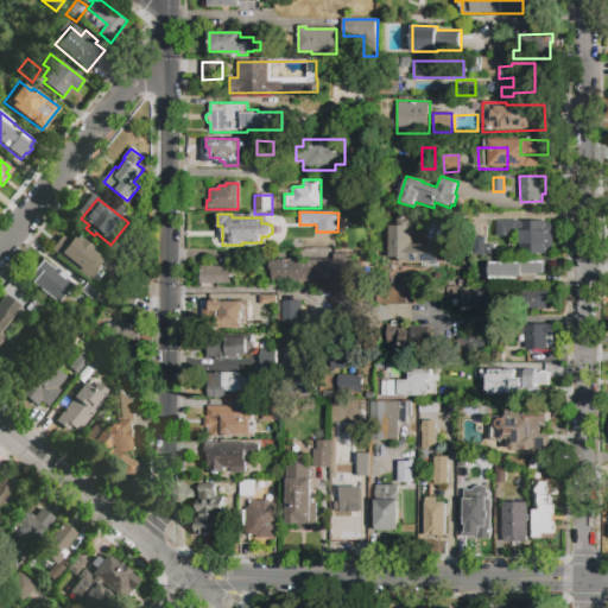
[(400,219),(413,219),(413,245),(441,245),(439,263),(403,261),(403,258),(391,258),(391,226),(400,227),(400,219)]
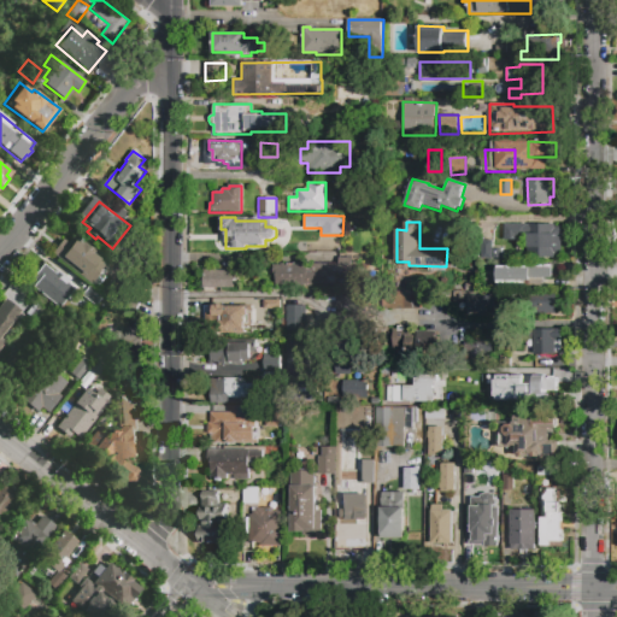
[(562,256),(554,256),(554,259),(533,259),(533,256),(527,256),(526,224),(562,224),(562,256)]
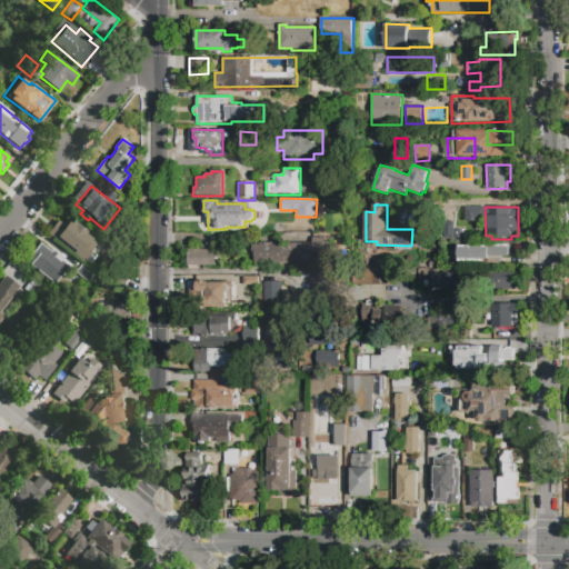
[(452,225),(439,225),(439,216),(452,215),(452,225)]
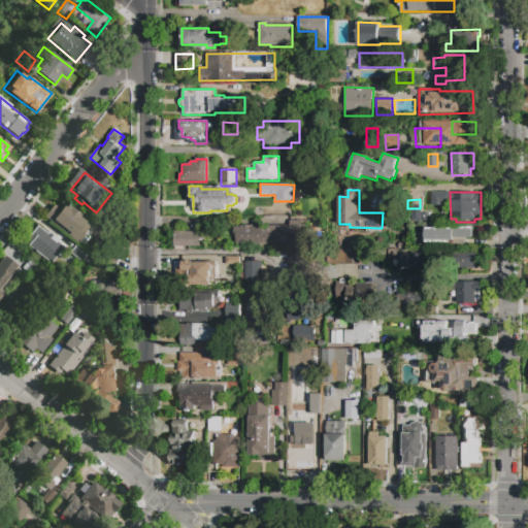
[(85,221),(71,237),(44,216),(54,204),(57,207),(62,200),(79,213),(78,216),(85,221)]
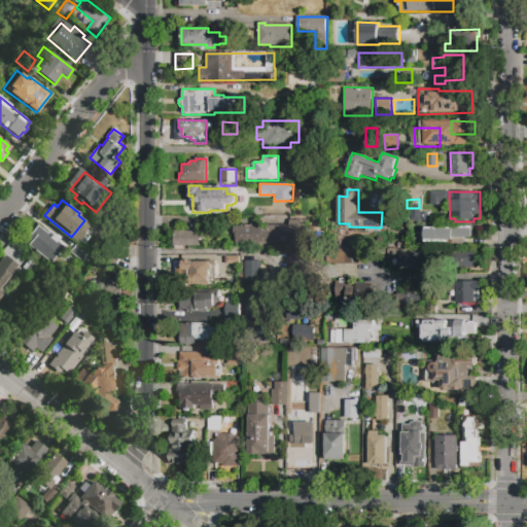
[(27,238),(37,224),(47,233),(48,231),(59,239),(58,241),(64,246),(50,262),(28,244),(31,241),(27,238)]
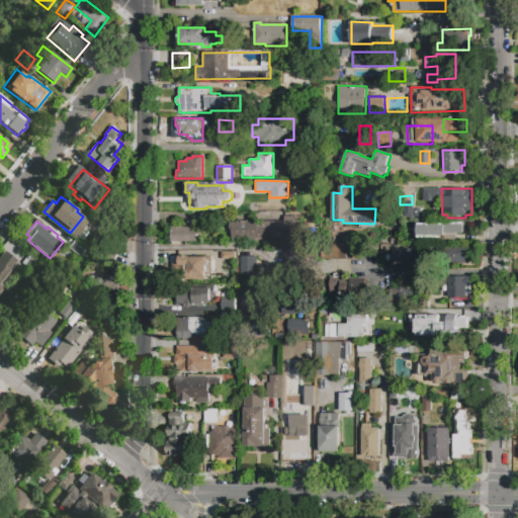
[(276,241),(232,240),(233,232),(229,232),(230,223),(237,223),(237,221),(258,222),(258,224),(262,224),(262,222),(295,222),(295,232),(282,232),(282,239),(276,239),(276,241)]
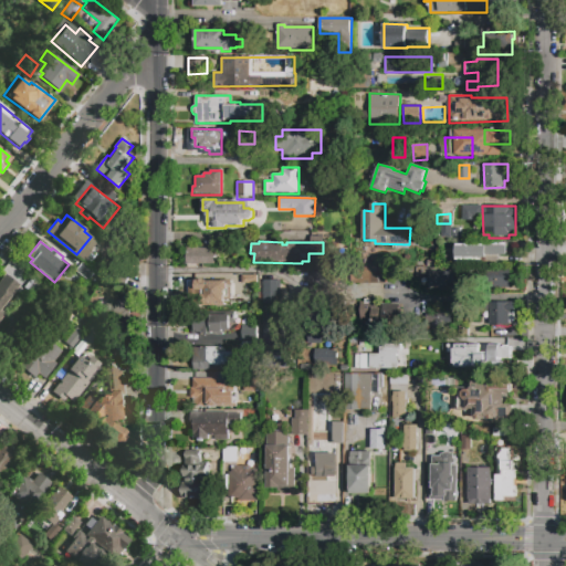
[(456,243),(506,242),(506,255),(499,255),(499,264),(484,264),(484,259),(456,260),(456,243)]
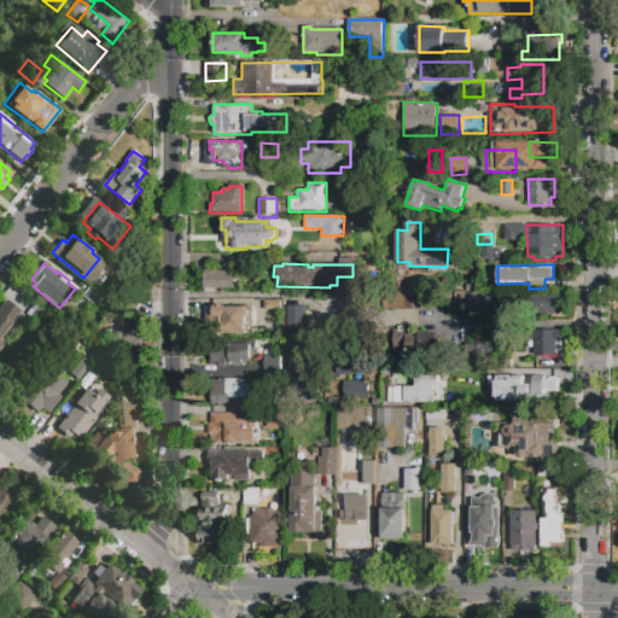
[(233,290),(233,270),(203,269),(203,289),(233,290)]
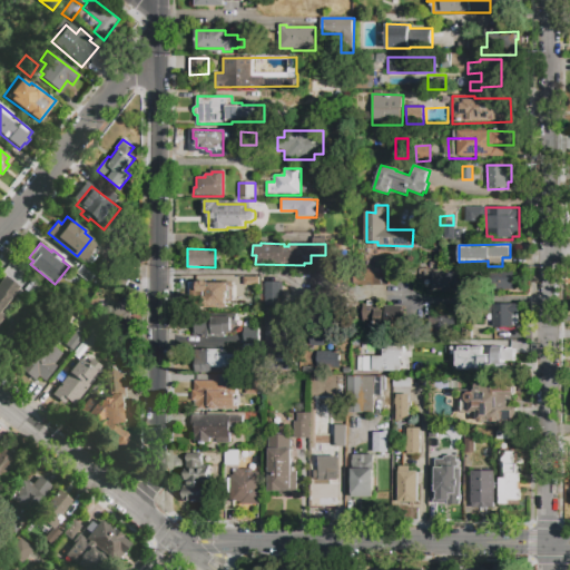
[(487,271),(514,271),(514,290),(487,288),(487,271)]
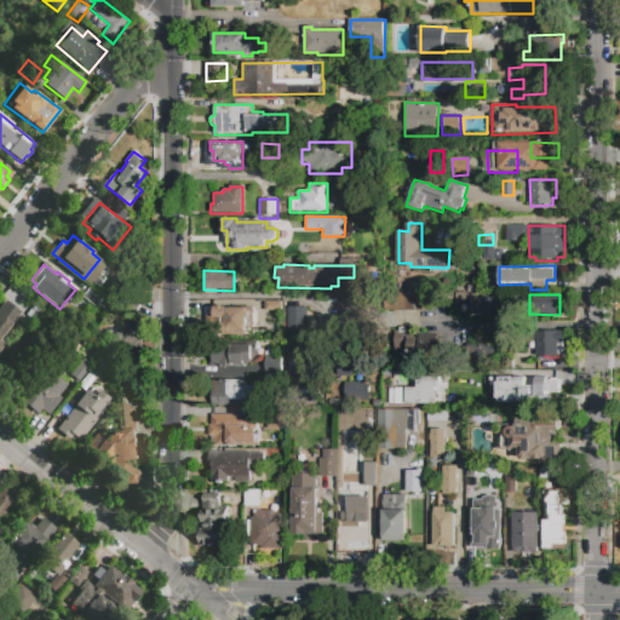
[(424,313),(394,314),(394,297),(424,296),(424,313)]
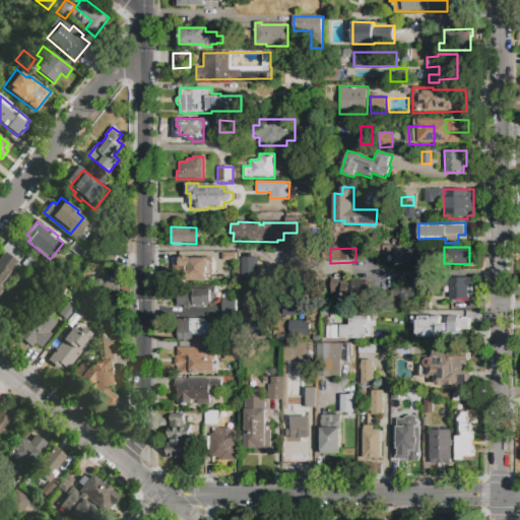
[(299,250),(282,249),(282,265),(299,265),(299,250)]
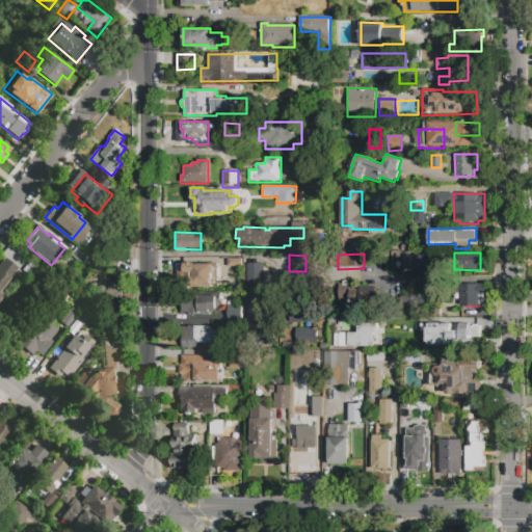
[(426,266),(426,256),(401,255),(401,271),(419,272),(419,266),(426,266)]
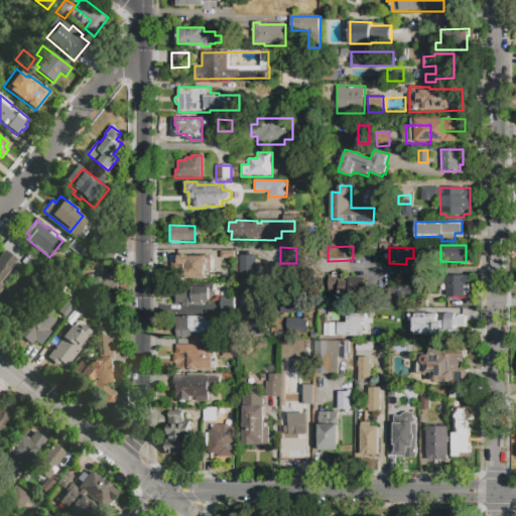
[(0,282),(4,286),(0,291),(0,253),(3,249),(16,259),(0,280),(0,282)]
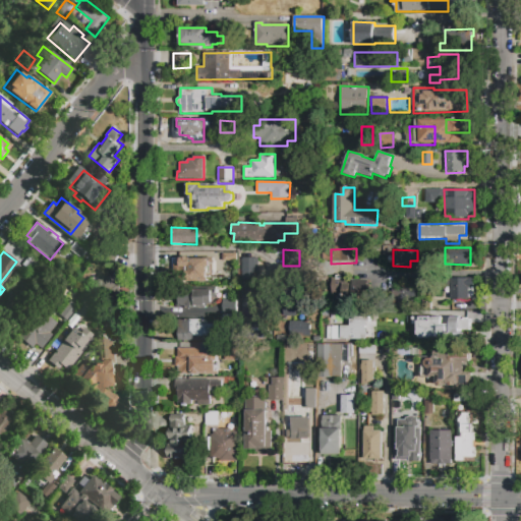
[(228,265),(215,265),(216,255),(229,255),(228,265)]
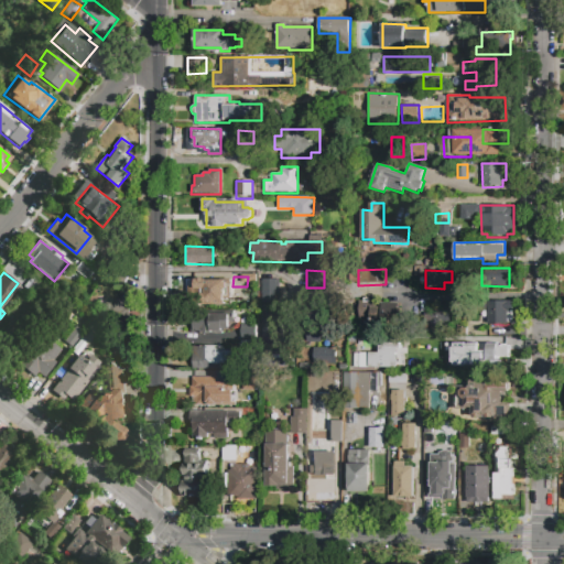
[(269,282),(281,281),(282,296),(270,297),(269,282)]
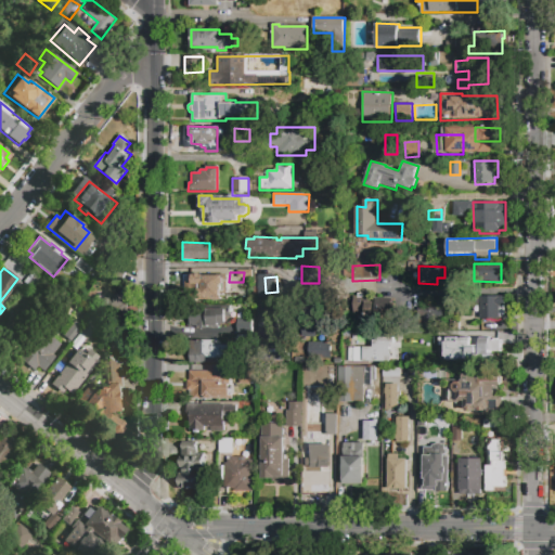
[(44,284),(37,293),(28,286),(36,278),(44,284)]
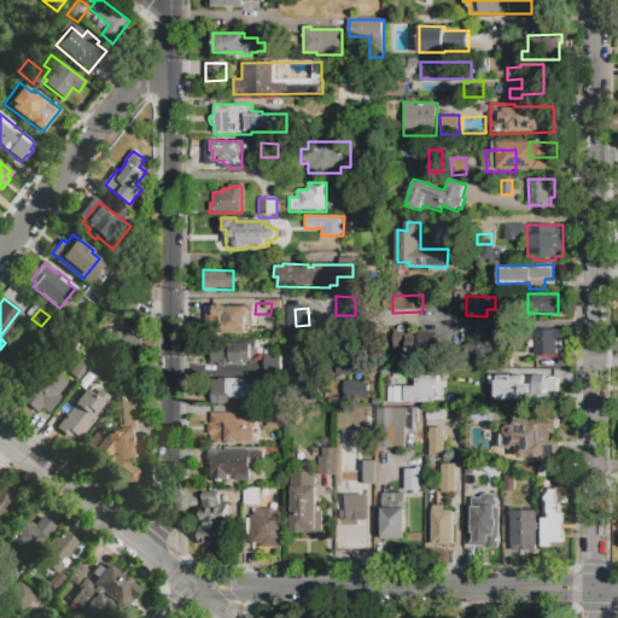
[(243,324),(243,336),(219,336),(219,320),(237,320),(235,324),(243,324)]
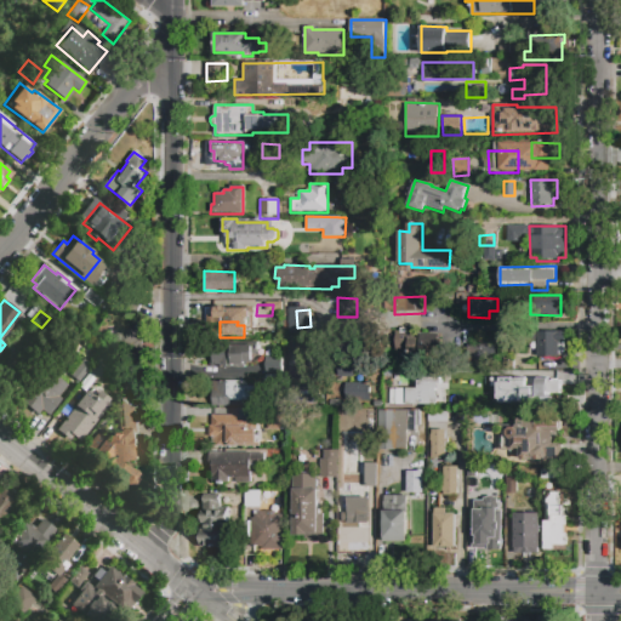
[(126,364),(115,364),(115,342),(108,342),(108,330),(141,329),(141,339),(144,339),(144,353),(142,353),(142,368),(126,368),(126,364)]
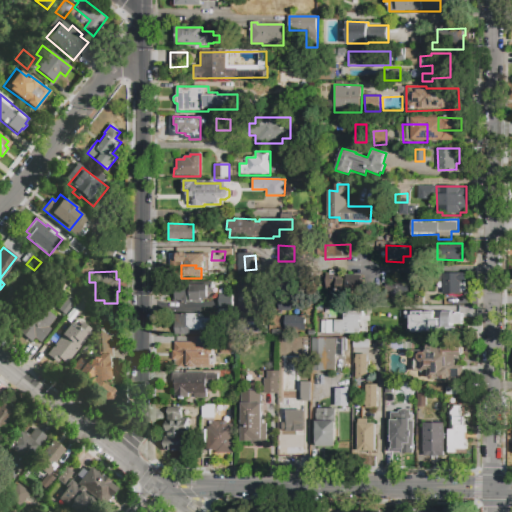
[(461,294),(442,294),(442,280),(439,280),(439,274),(465,273),(465,283),(461,283),(461,294)]
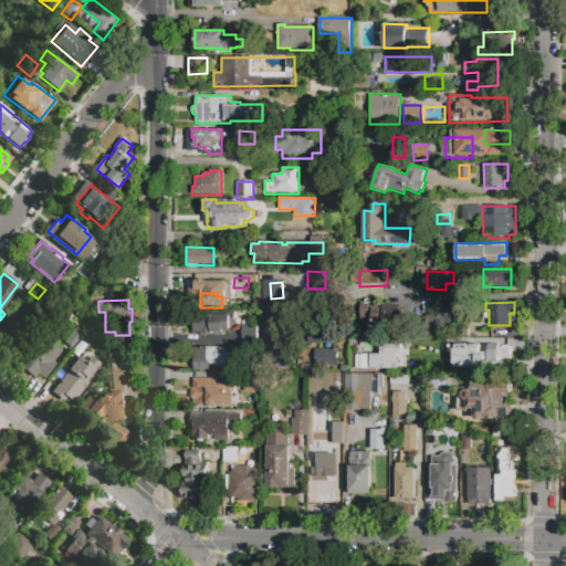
[(360,323),(362,308),(381,308),(381,304),(400,304),(400,308),(405,308),(405,327),(389,327),(389,335),(373,335),(373,323),(360,323)]
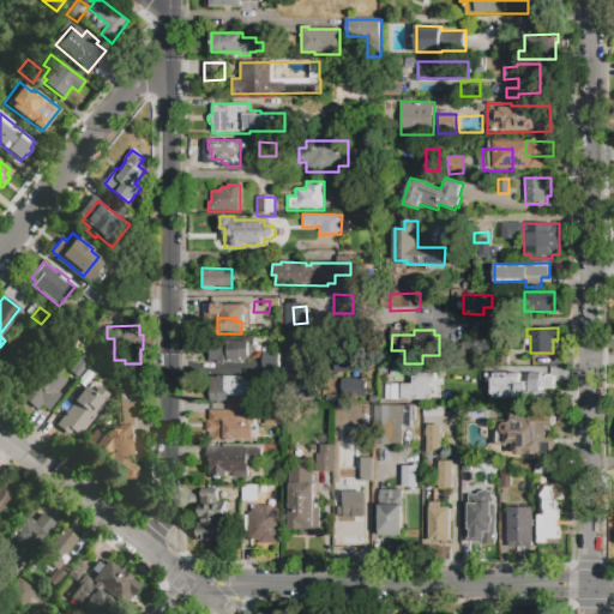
[(286,337),(304,337),(304,377),(286,377),(286,337)]
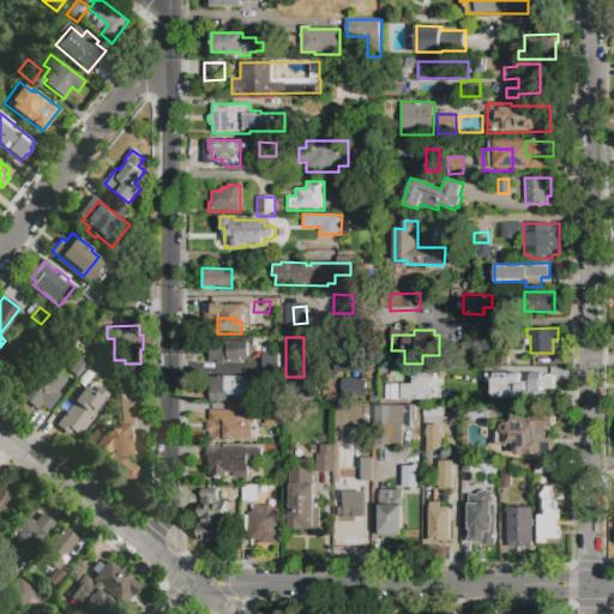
[(209,365),(209,348),(220,348),(220,339),(254,339),(254,351),(250,351),(250,359),(242,359),(242,365),(209,365)]
